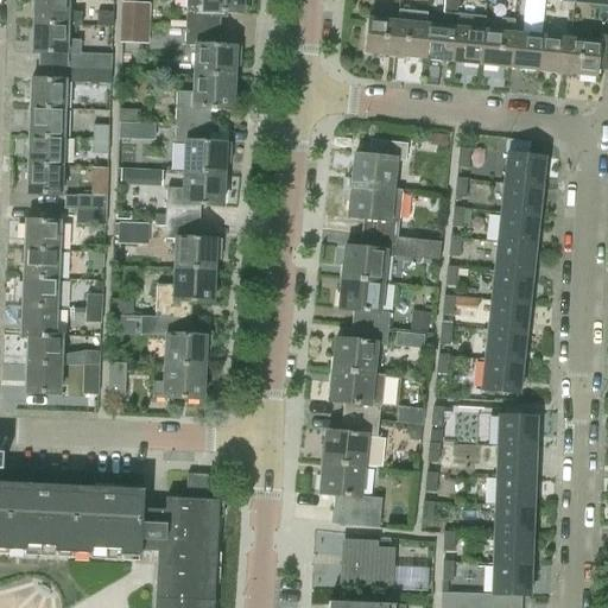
[(35,0),(33,24),(67,26),(81,26),(82,13),(68,13),(68,0),(35,0)]
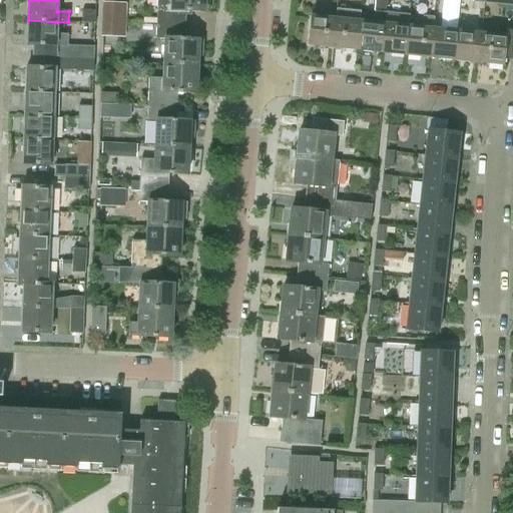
[(157,0),(156,24),(185,25),(186,11),(204,12),(204,0),(157,0)]
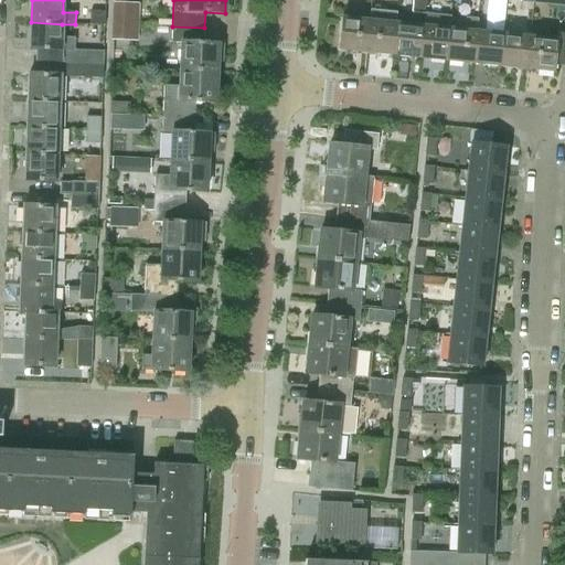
[(114,3),(113,24),(131,24),(132,4),(114,3)]
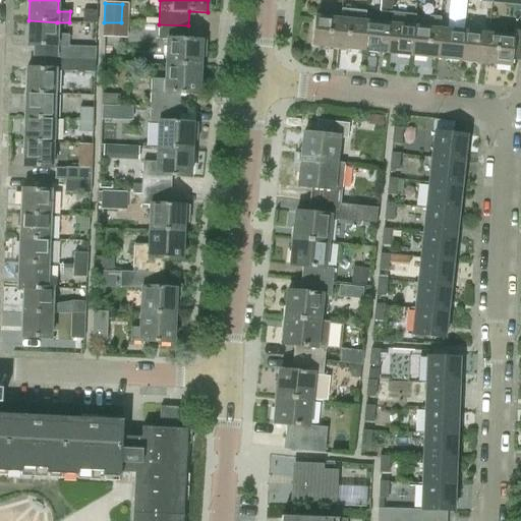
[(339,18),(336,49),(361,51),(364,21),(365,12),(341,9),(340,18),(339,18)]
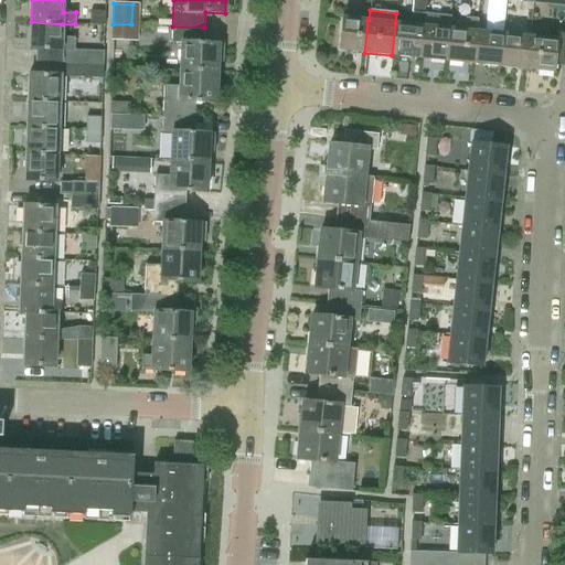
[(89,25),(104,25),(105,12),(91,12),(89,25)]
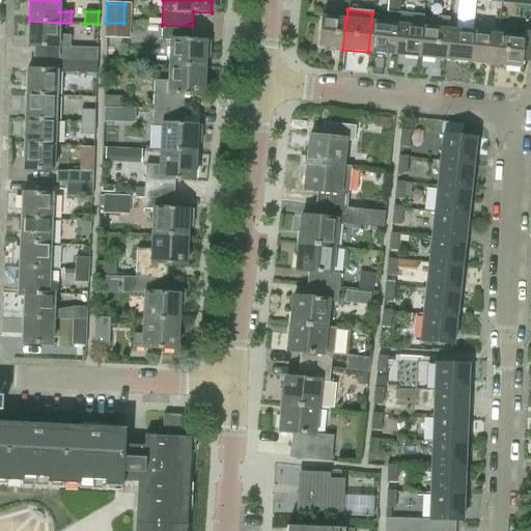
[(371,22),(368,52),(394,55),(398,12),(387,11),(386,23),(371,22)]
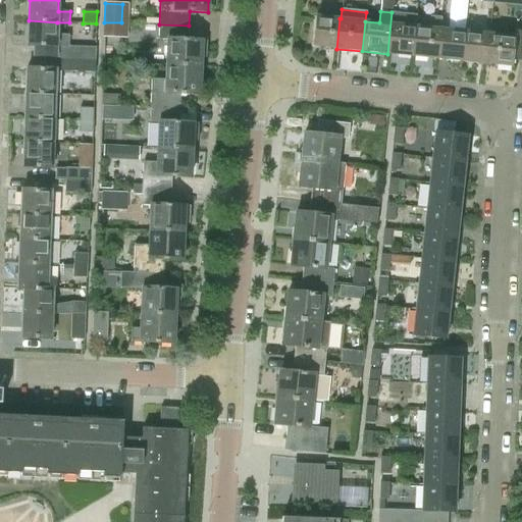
[(392,12),(387,54),(411,56),(414,25),(416,15),(392,12)]
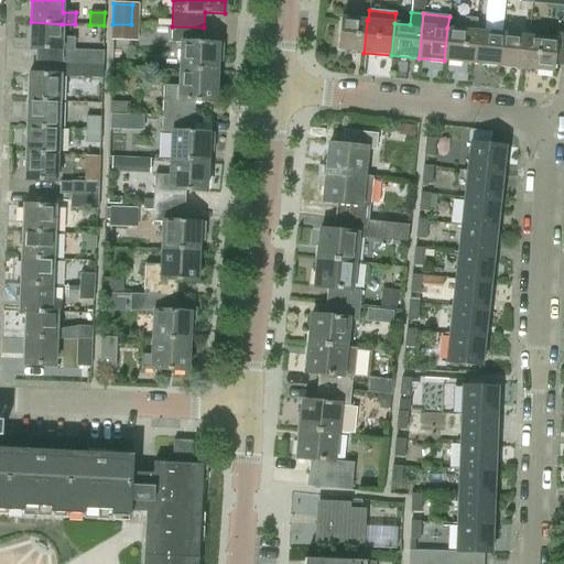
[(337,50),(364,53),(367,20),(340,18),(337,50)]
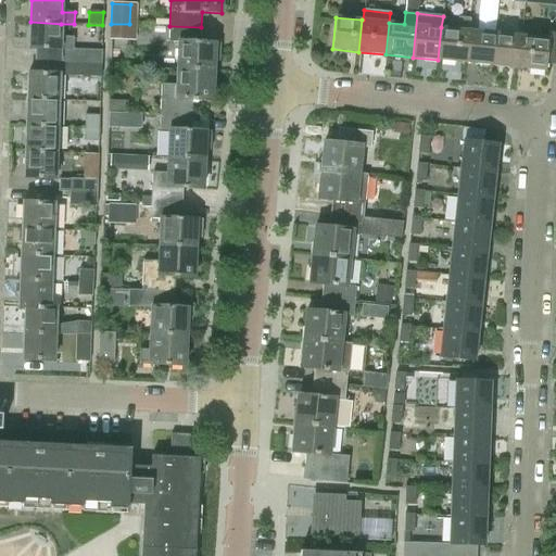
[(441,27),(438,60),(465,63),(468,30),(469,19),(457,17),(456,29),(441,27)]
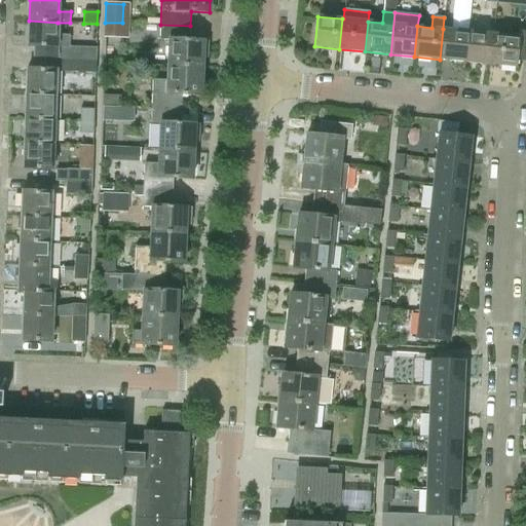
[(29,21),(28,46),(34,46),(34,58),(61,59),(96,60),(97,47),(70,47),(70,35),(58,35),(58,23),(29,21)]
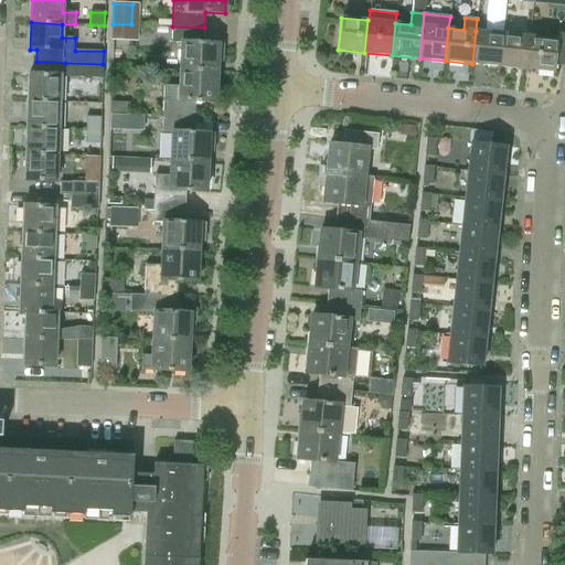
[(113,24),(112,40),(131,41),(131,24),(113,24)]
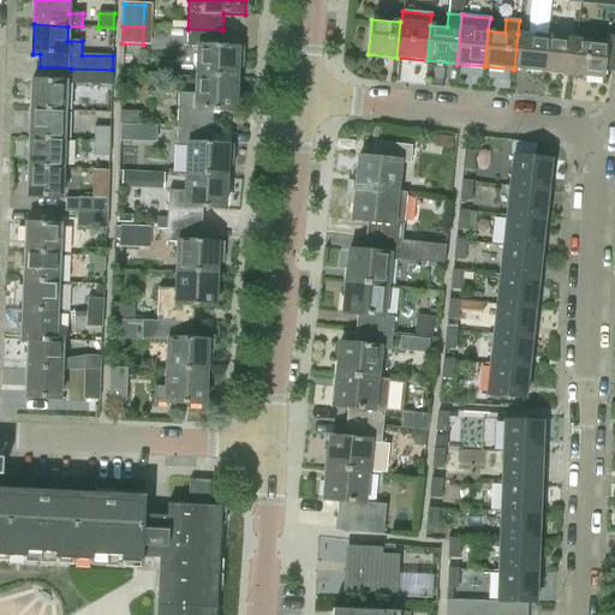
[(198,48),(197,77),(237,79),(237,69),(243,69),(243,49),(221,47),(222,30),(187,29),(186,48),(198,48)]
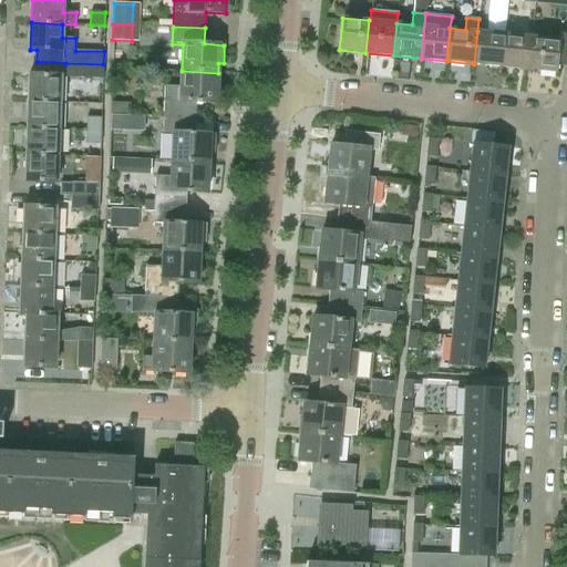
[(477,31),(474,64),(501,66),(504,33),(477,31)]
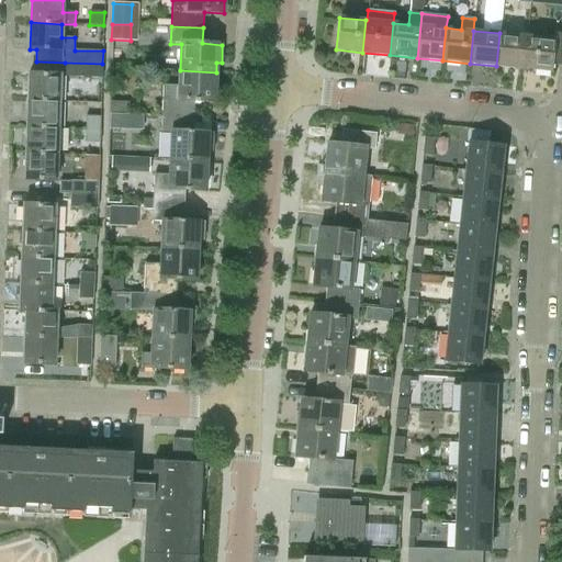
[(527,36),(524,68),(550,71),(550,65),(560,65),(561,40),(561,33),(553,32),(553,38),(527,36)]
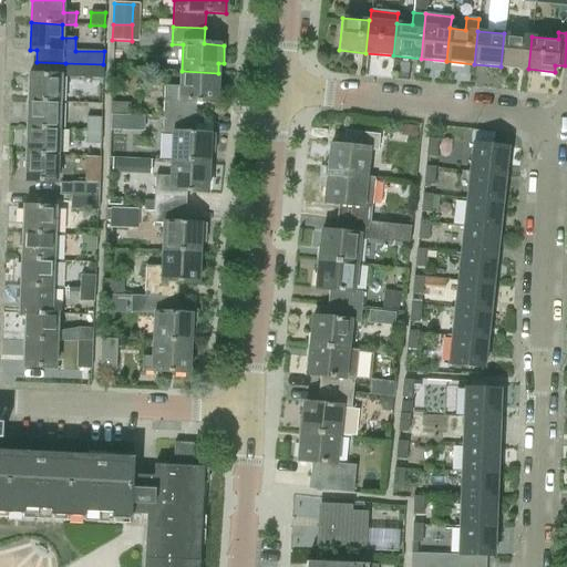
[(504,33),(501,66),(528,69),(532,37),(504,33)]
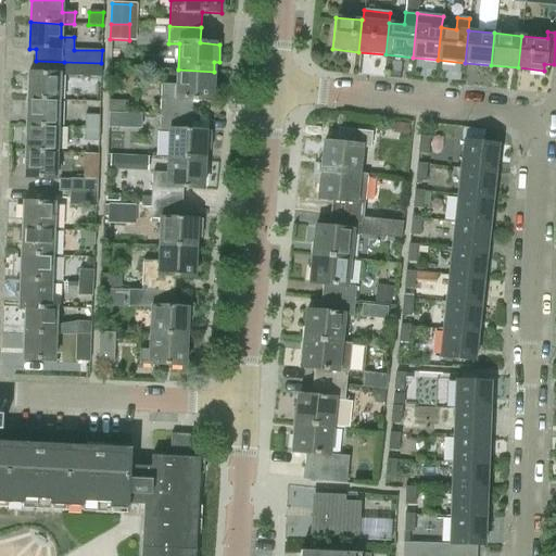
[(64,76),(101,77),(101,63),(64,62),(64,76)]
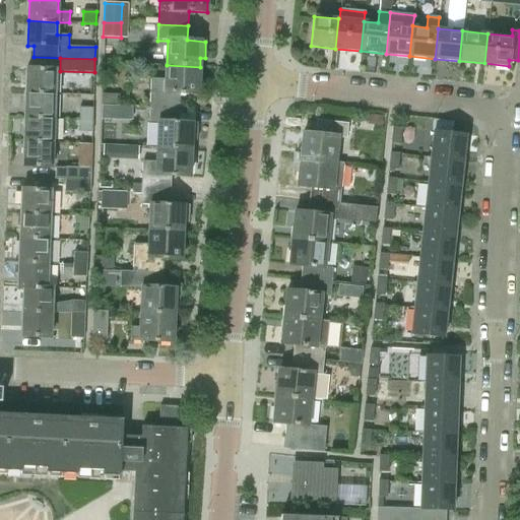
[(151,79),(150,108),(180,109),(180,94),(199,95),(200,67),(167,65),(167,79),(151,79)]
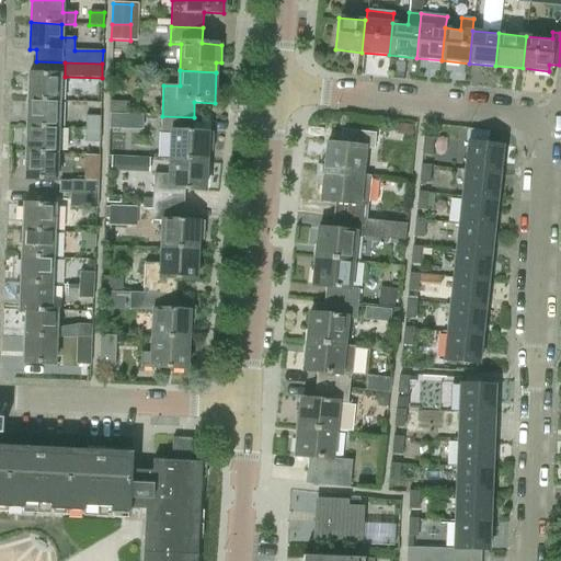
[(29,73),(27,101),(59,102),(60,75),(29,73)]
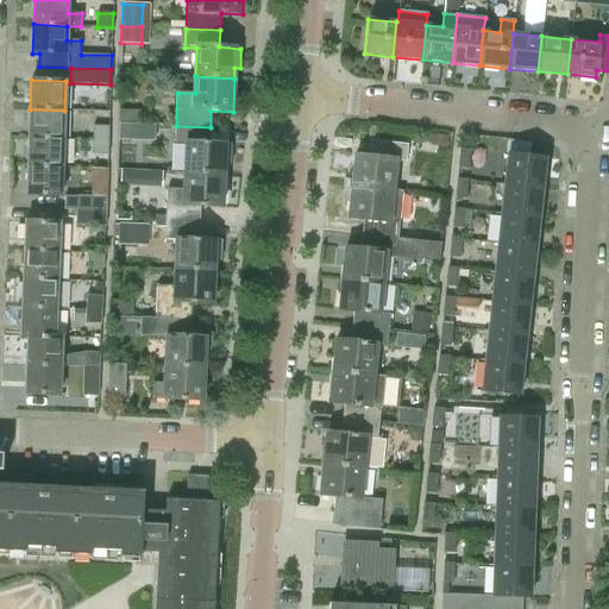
[(30,110),(29,138),(63,139),(64,111),(30,110)]
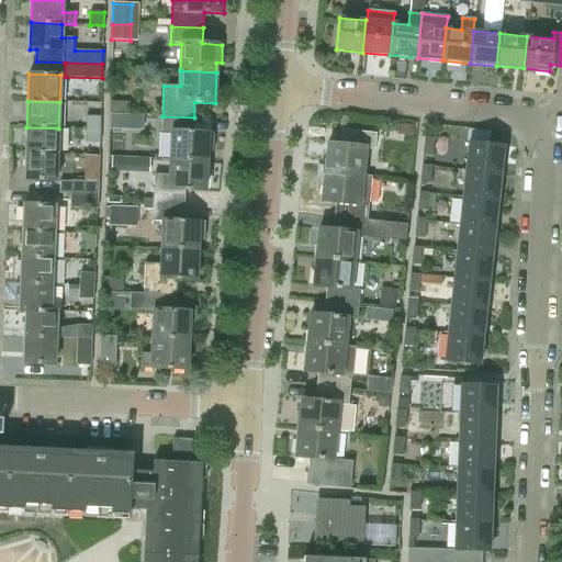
[(110,101),(109,114),(127,114),(128,102),(110,101)]
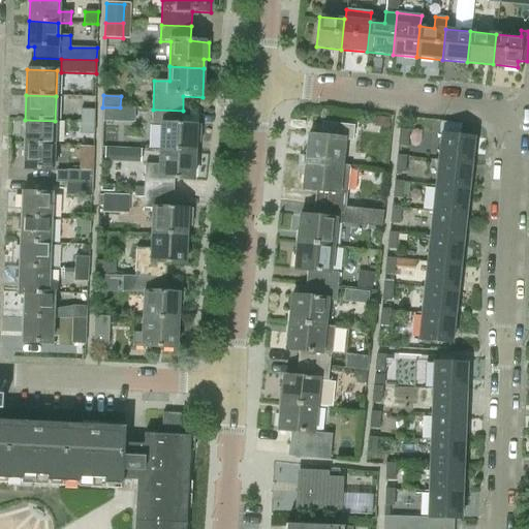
[(102,107),(102,118),(120,119),(120,107),(102,107)]
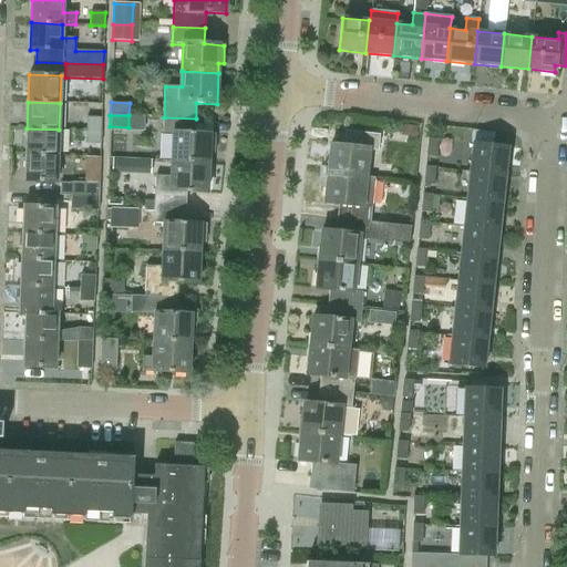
[(86,117),(86,130),(101,131),(101,117),(86,117)]
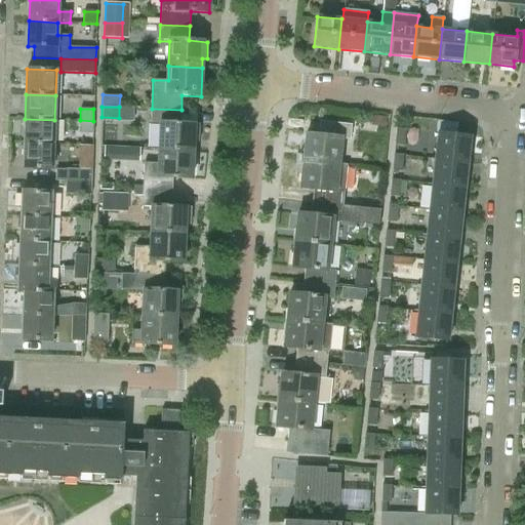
[(161,124),(160,149),(193,151),(194,142),(199,142),(199,125),(180,123),(182,110),(152,109),(151,123),(161,124)]
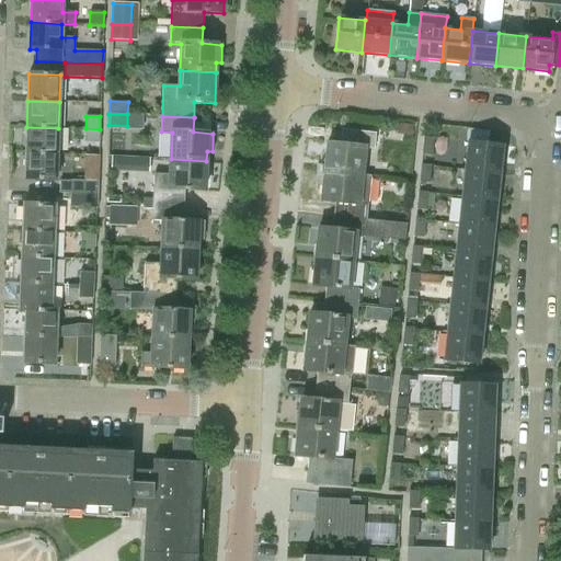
[(26,127),(25,153),(57,155),(58,128),(26,127)]
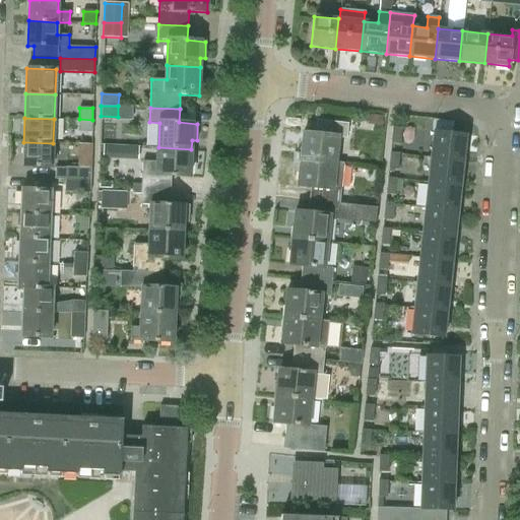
[(78,131),(91,132),(92,120),(79,119),(78,131)]
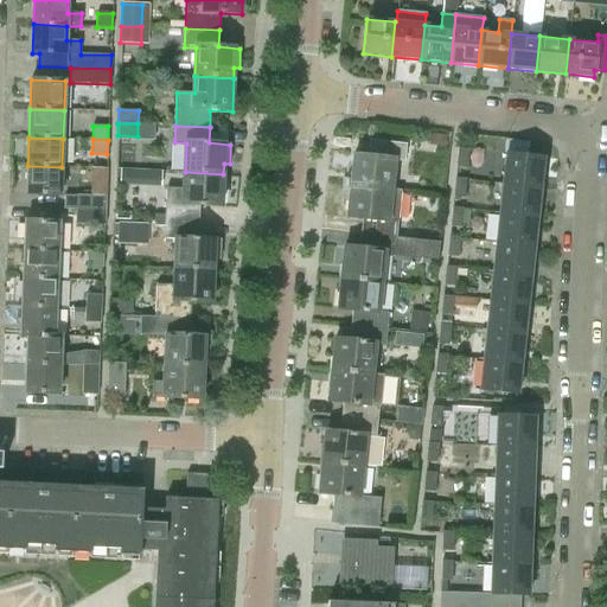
[(529,142),(500,139),(499,152),(528,155),(529,142)]
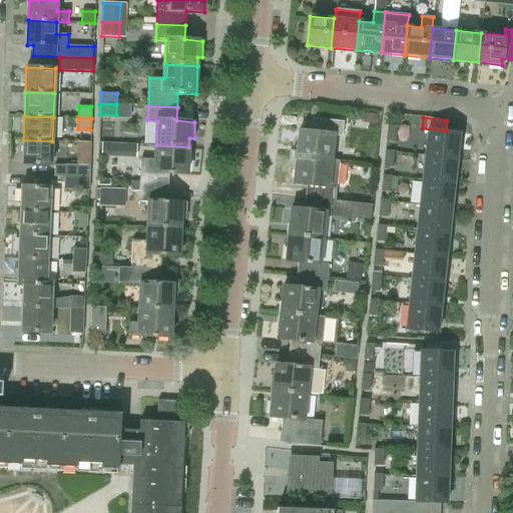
[(299,131),(297,157),(331,161),(334,135),(342,136),(344,122),(313,119),(311,133),(299,131)]
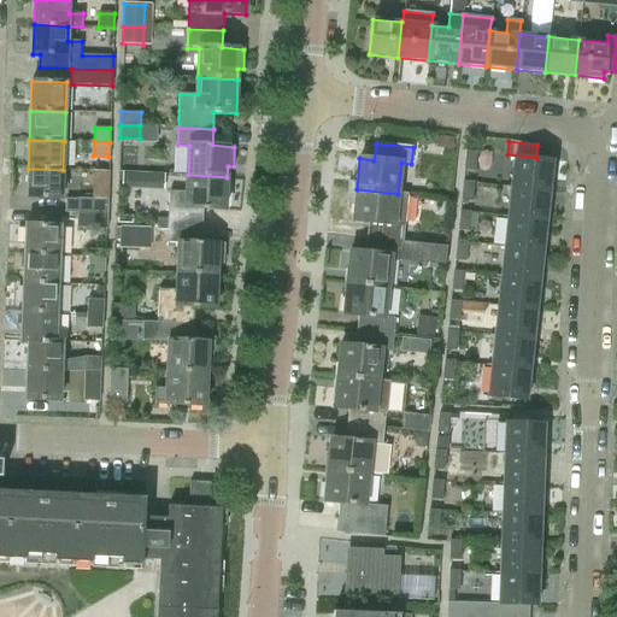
[(466,152),(464,171),(475,172),(476,153),(466,152)]
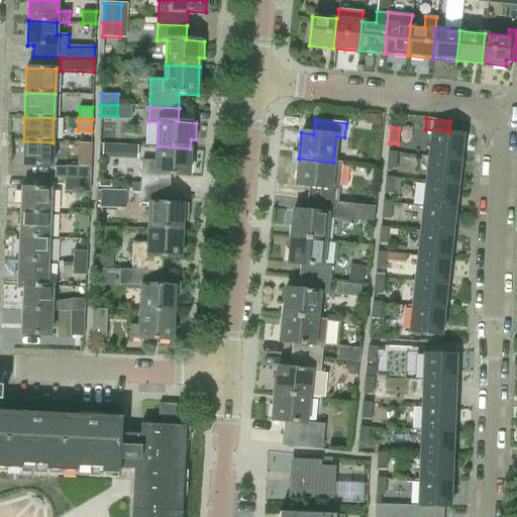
[(430,131),(427,159),(458,162),(461,135),(430,131)]
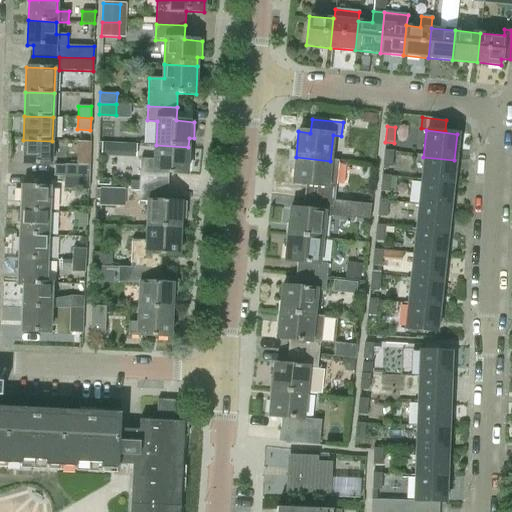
[(51,165),(52,141),(23,140),(22,164),(51,165)]
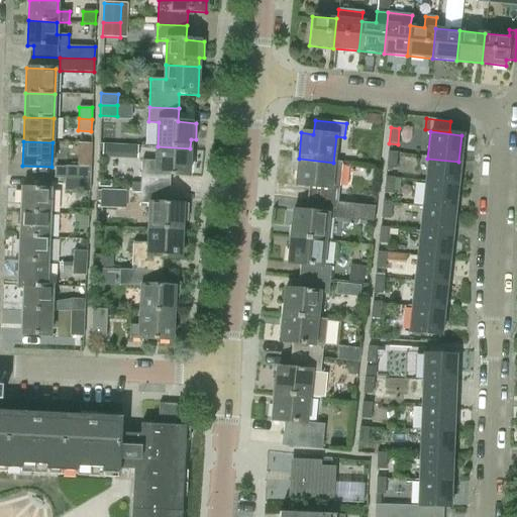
[(78,161),(78,166),(66,166),(66,167),(56,166),(56,178),(66,178),(89,180),(90,167),(91,143),(77,142),(76,160),(78,161)]
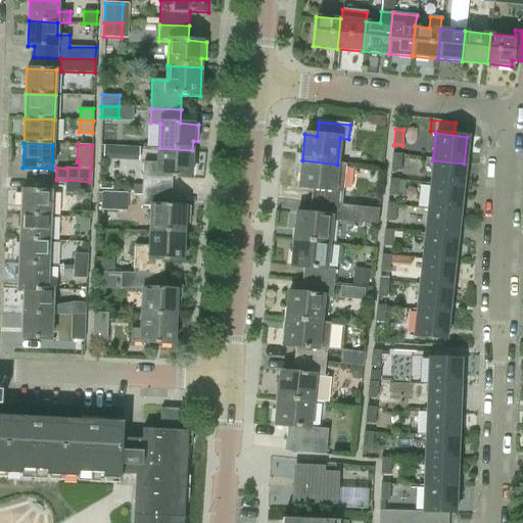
[(103,146),(103,159),(128,160),(128,147),(103,146)]
